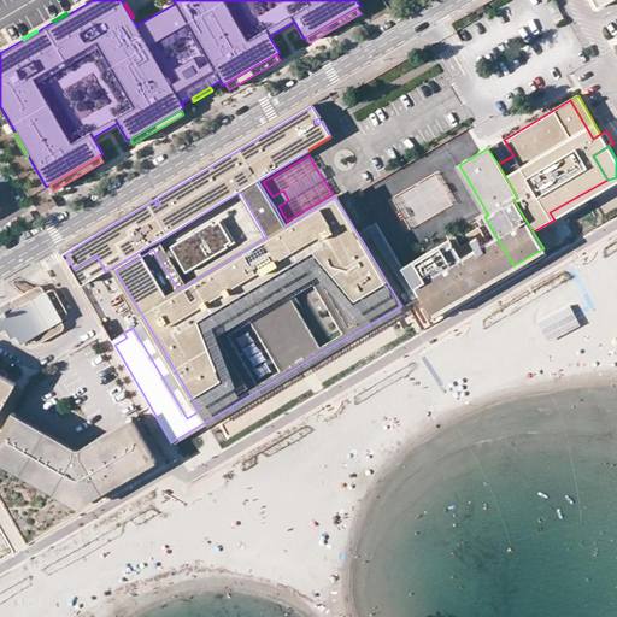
[(393,195),(406,225),(445,207),(432,177),(393,195)]
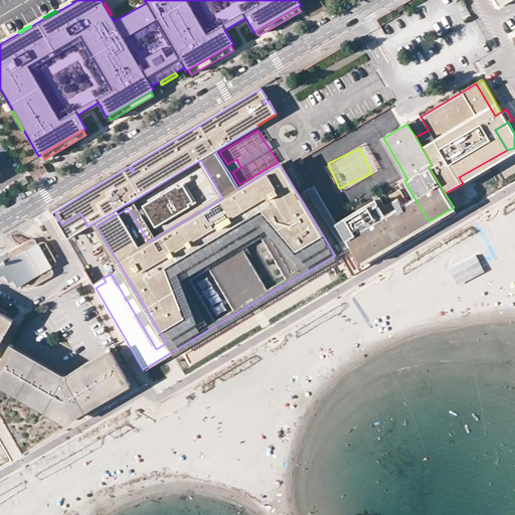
[(400,167),(389,148),(388,149),(399,168),(400,167)]
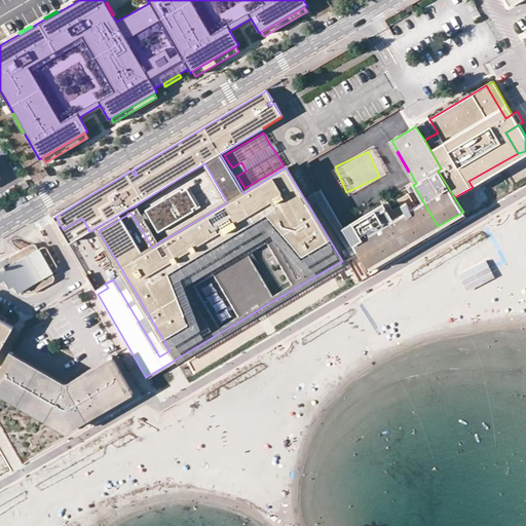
[(525,151),(518,153),(468,181),(472,186),(525,154),(525,151)]
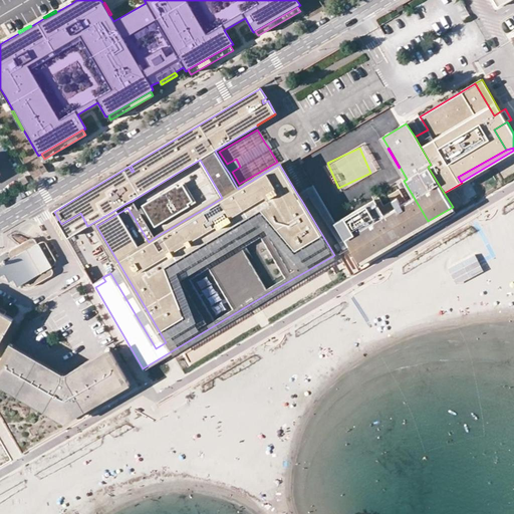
[(229,173),(232,172),(240,167),(236,159),(227,164),(224,166),(229,173)]
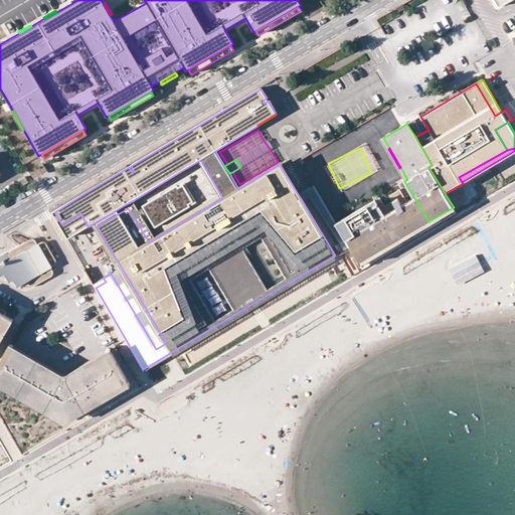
[(407,179),(400,167),(399,168),(406,180),(407,179)]
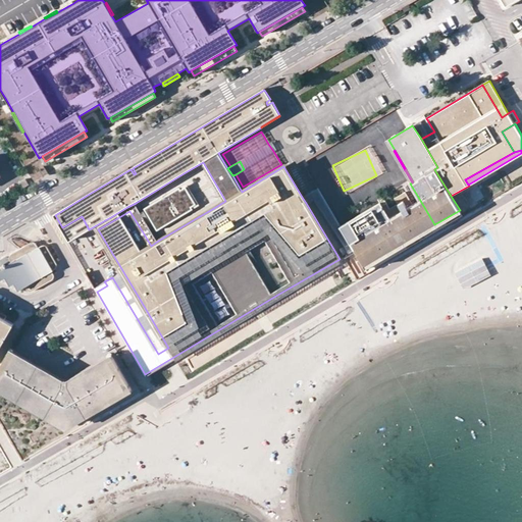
[(479,187),(472,191),(477,202),(485,198),(479,187)]
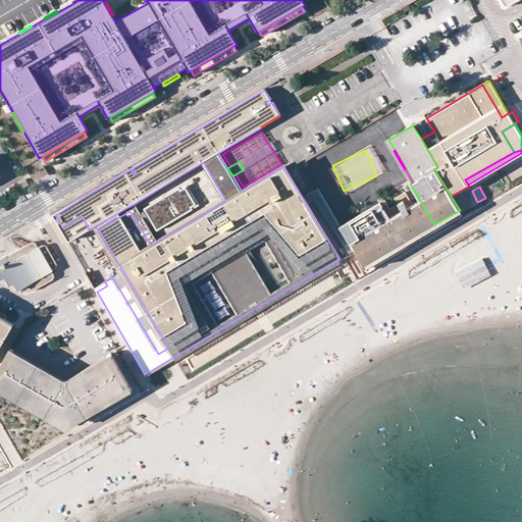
[(314,198),(318,205),(347,252),(354,248),(341,225),(325,201),(318,188),(304,196),(302,197),(306,203),(314,198)]
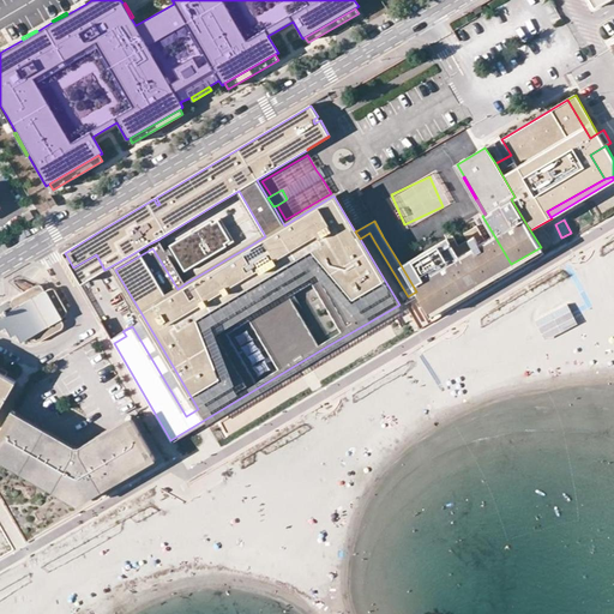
[(511,264),(494,235),(489,238),(483,241),(475,226),(464,232),(468,238),(458,244),(453,238),(447,241),(446,239),(401,265),(416,292),(428,313),(511,264)]
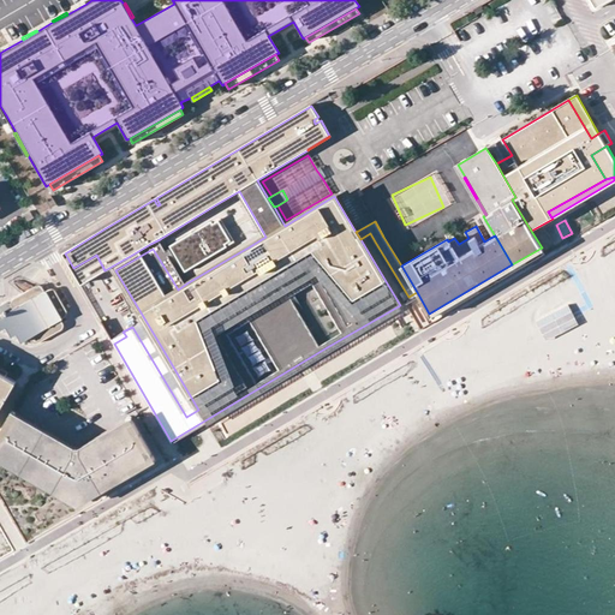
[(115,270),(153,249),(171,278),(178,290),(186,284),(177,268),(160,239),(150,244),(132,255),(113,266),(115,270)]
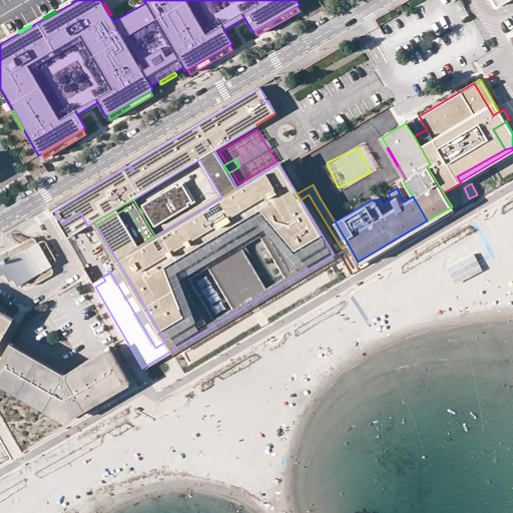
[(431,227),(455,212),(452,206),(427,220),(431,227)]
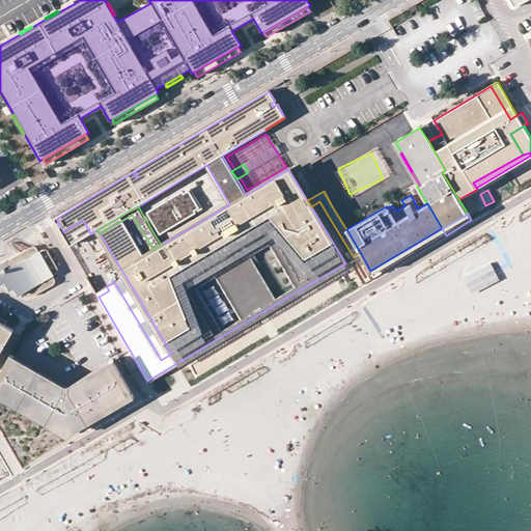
[(83,220),(78,223),(86,236),(90,233),(83,220)]
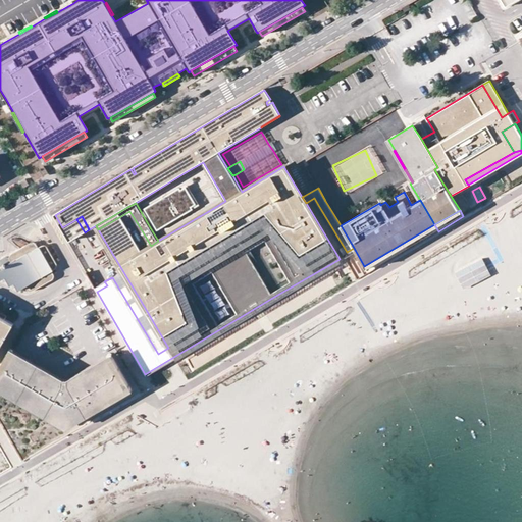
[(85,232),(76,219),(62,227),(70,241),(85,232)]
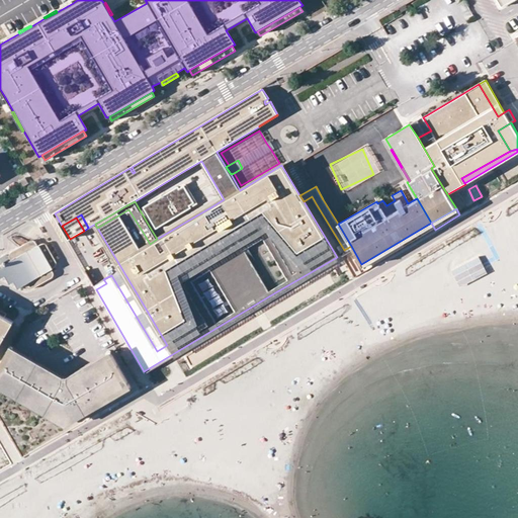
[(365,270),(435,230),(431,223),(361,264),(365,270)]
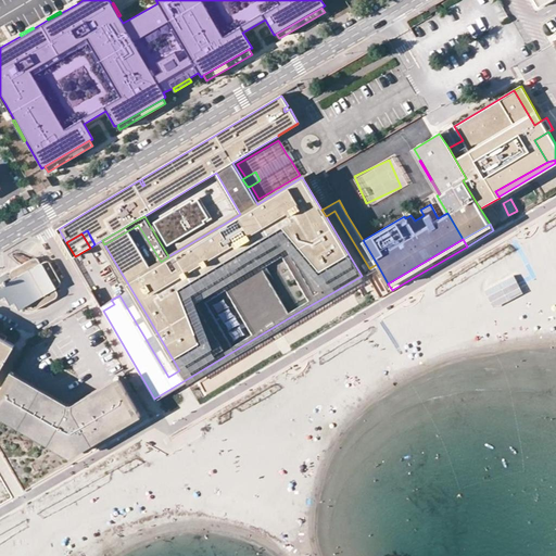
[(0,275),(0,294),(0,297),(22,308),(27,305),(29,308),(30,310),(33,311),(35,310),(55,299),(57,297),(57,294),(57,292),(55,289),(59,287),(60,285),(61,283),(61,280),(51,263),(49,262),(47,262),(43,263),(40,264),(40,263),(39,262),(38,260),(37,258),(36,258),(34,258),(12,270),(11,272),(10,273),(10,274),(5,273),(0,275)]
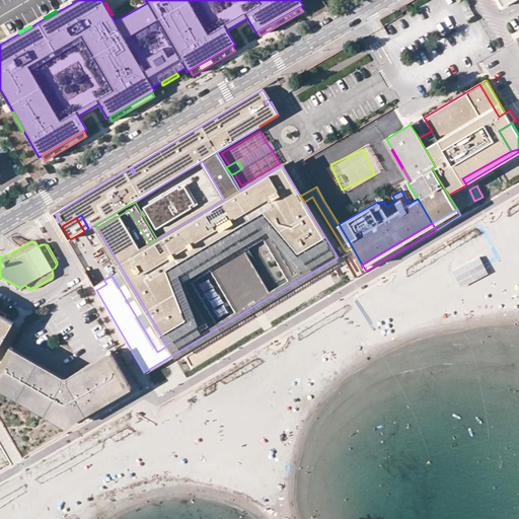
[(94,285),(96,290),(106,284),(104,281),(103,280),(94,285)]
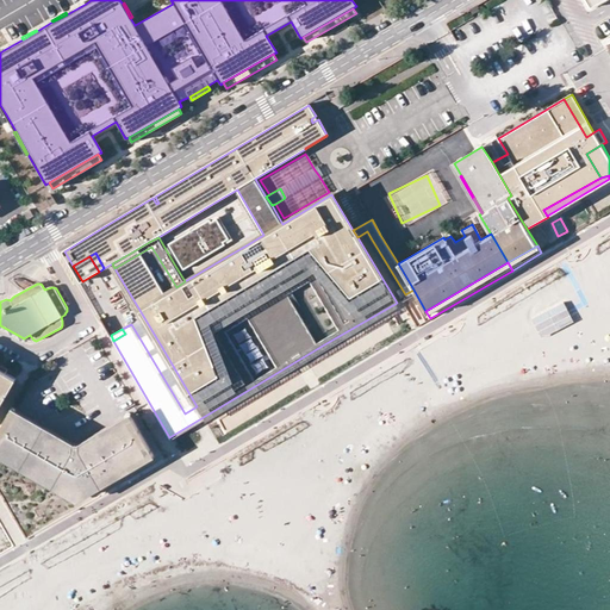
[(0,404),(16,378),(0,368),(0,404)]
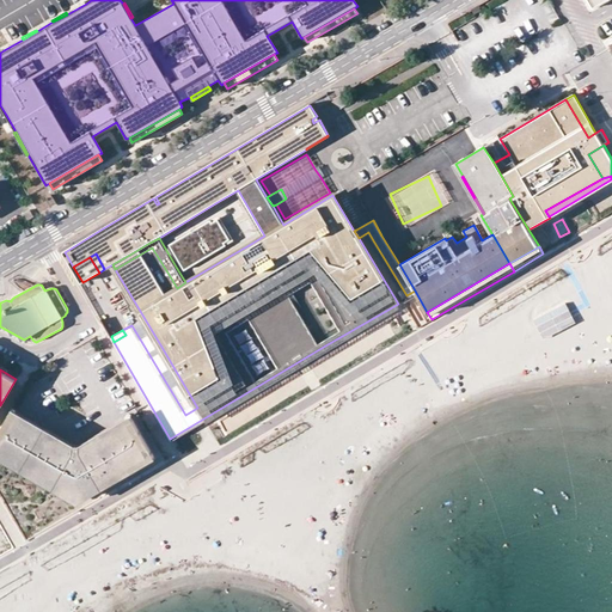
[(85,445),(80,446),(75,445),(14,409),(0,434),(0,458),(80,505),(159,459),(134,415),(85,445)]
